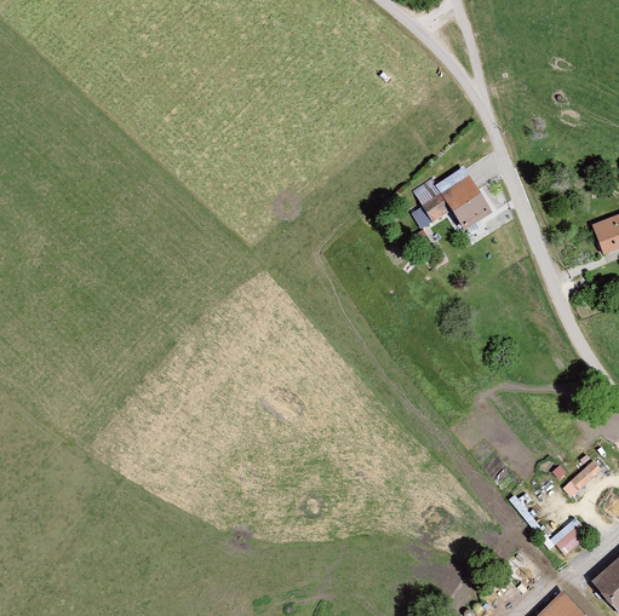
[(492,212),(466,173),(418,206),(427,219),(448,205),(465,230),(492,212)]
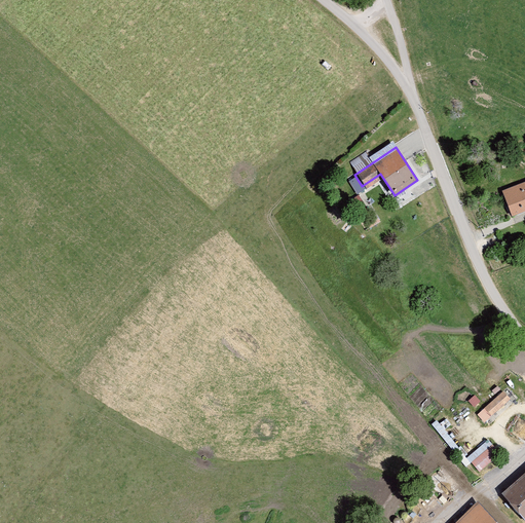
[(524,179),(498,191),(511,220),(524,213),(524,179)]
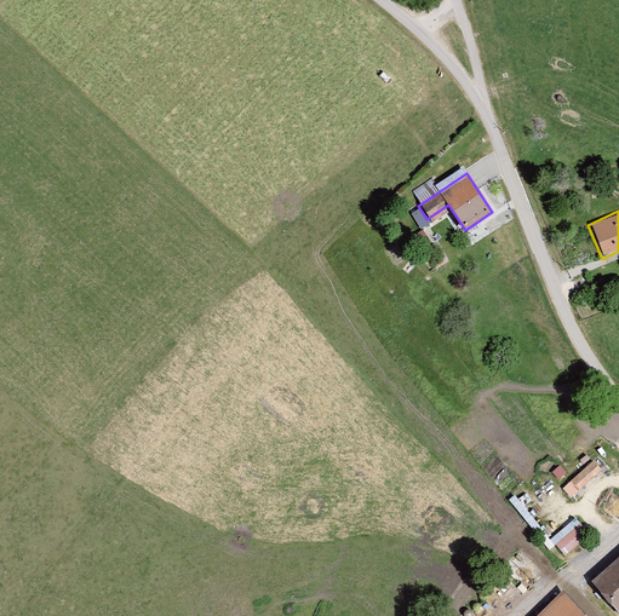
[(600,470),(591,460),(568,483),(575,491),(600,470)]
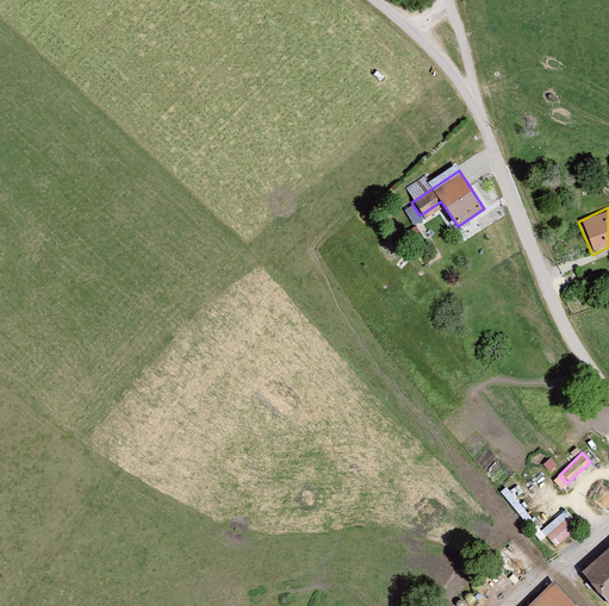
[(511,491),(508,494),(527,516),(530,512),(511,491)]
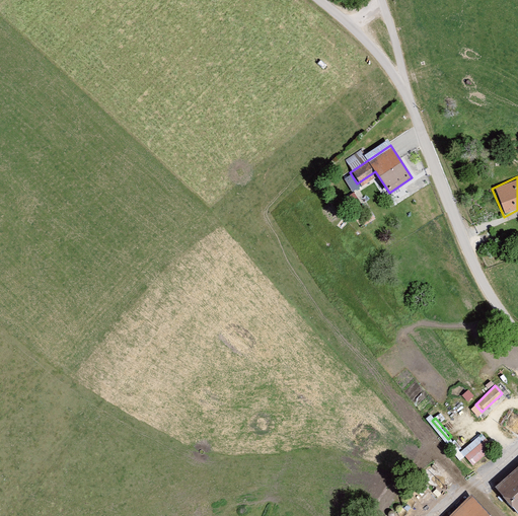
[(473,462),(495,443),(483,429),(461,447),(473,462)]
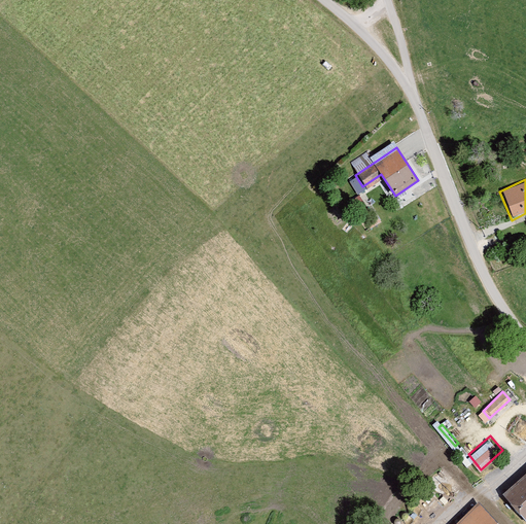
[(525,523),(525,462),(495,493),(525,523)]
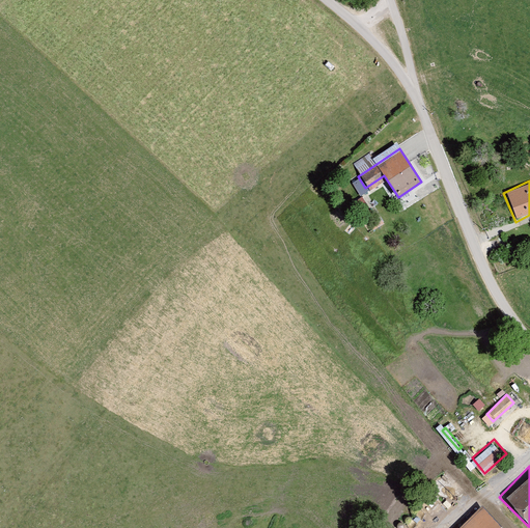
[(500,527),(481,506),(480,505),(458,527),(500,527)]
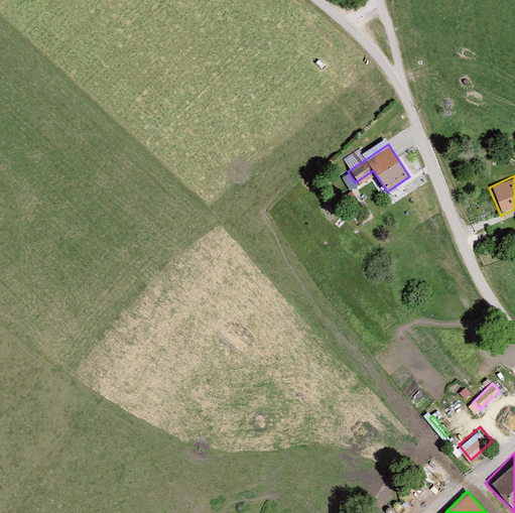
All buildings are outlined.
